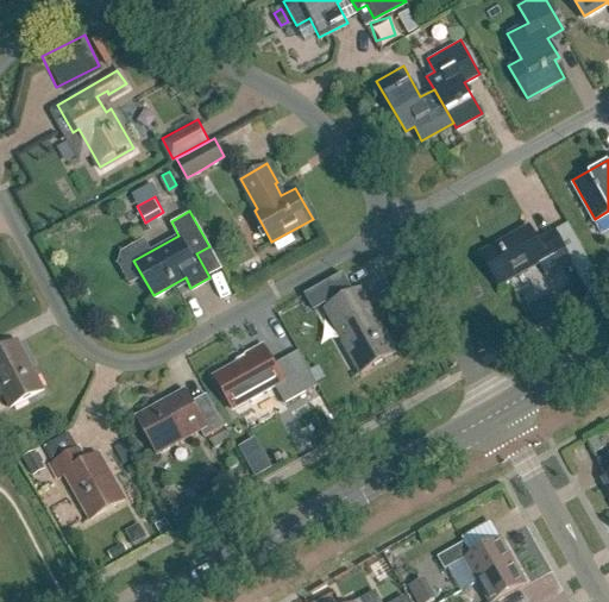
[(567,223),(537,237),(529,224),(481,250),(498,283),(539,261),(545,273),(571,258),(590,290),(602,283),(567,223)]
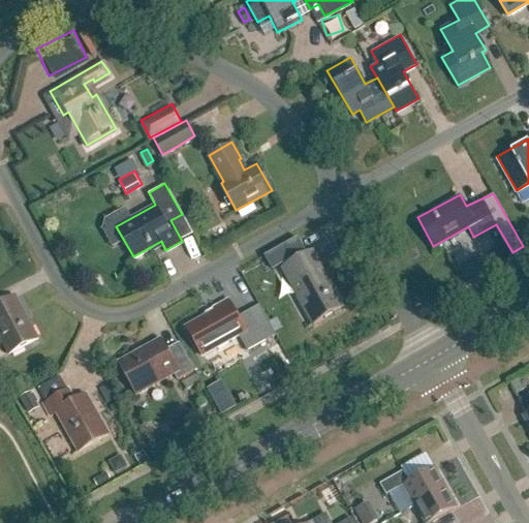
[(314,320),(344,304),(323,268),(328,266),(317,247),(283,267),(314,320)]
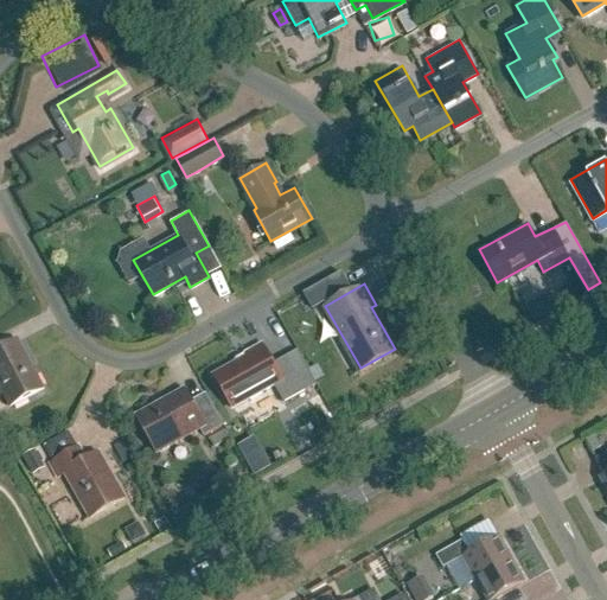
[(556,287),(544,294),(553,308),(564,301),(556,287)]
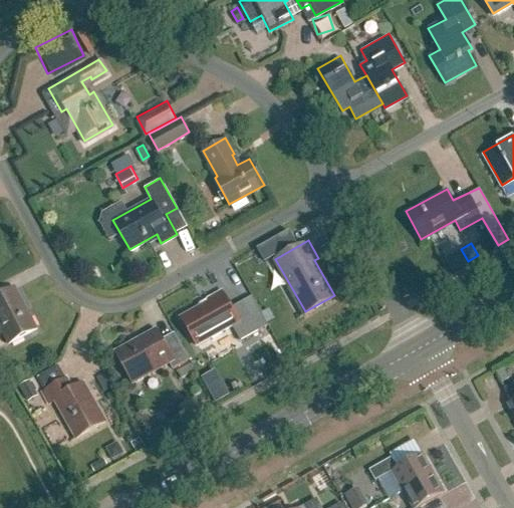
[(0,324),(9,341),(37,327),(15,286),(2,293),(0,290),(0,324)]
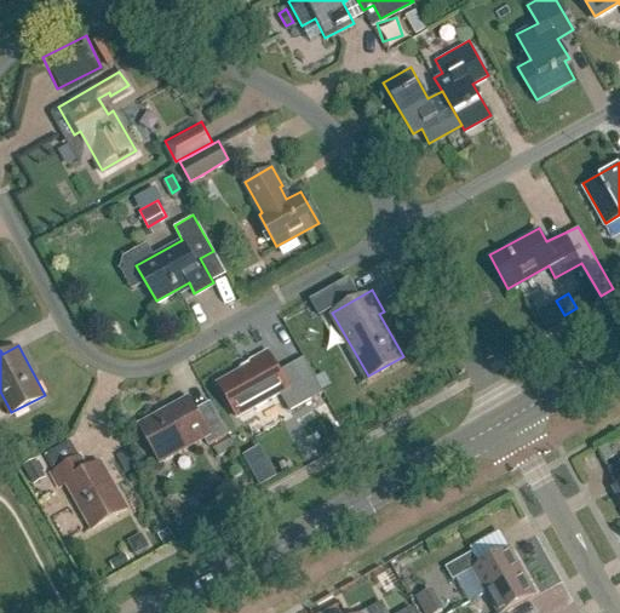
[(290,408),(313,396),(292,361),(277,370),(268,350),(250,360),(251,362),(218,382),(236,413),(280,390),(290,408)]
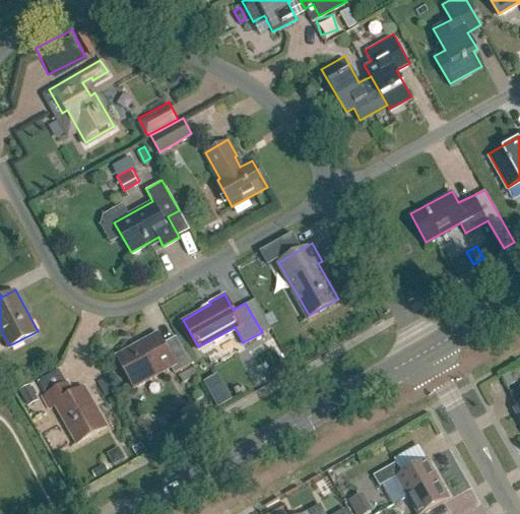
[(255,297),(245,303),(262,332),(272,326),(255,297)]
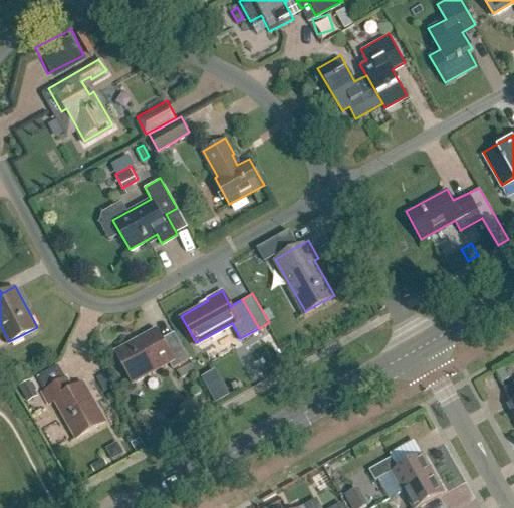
[(172,366),(189,357),(174,331),(162,337),(156,327),(114,349),(133,382),(169,361),(172,366)]
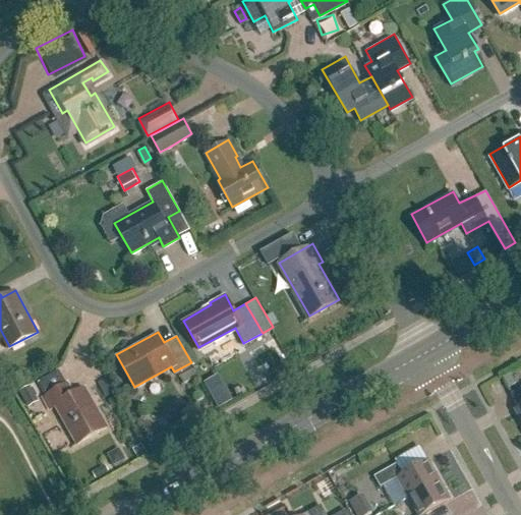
[(183,381),(197,373),(193,366),(180,375),(183,381)]
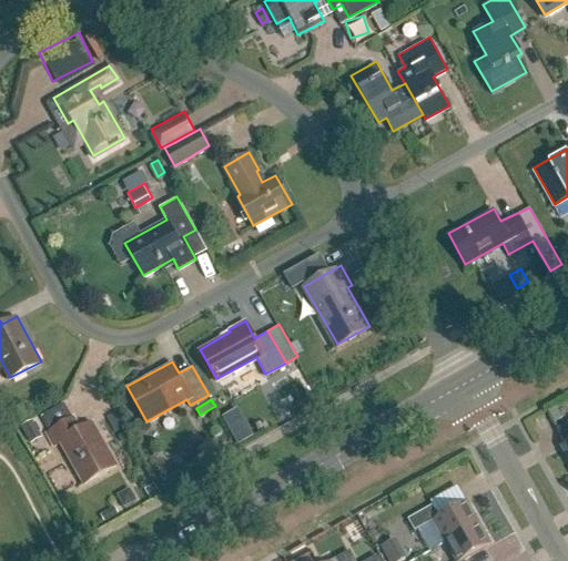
[(43,411),(52,427),(47,430),(54,444),(61,439),(83,481),(115,463),(93,421),(81,427),(74,415),(73,416),(63,400),(43,411)]
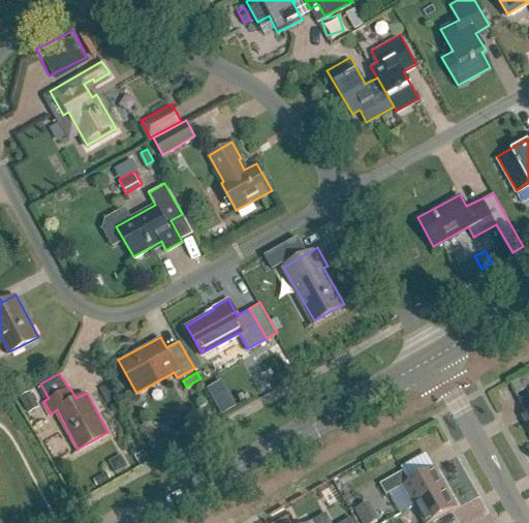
[(510,379),(517,391),(524,387),(518,375),(510,379)]
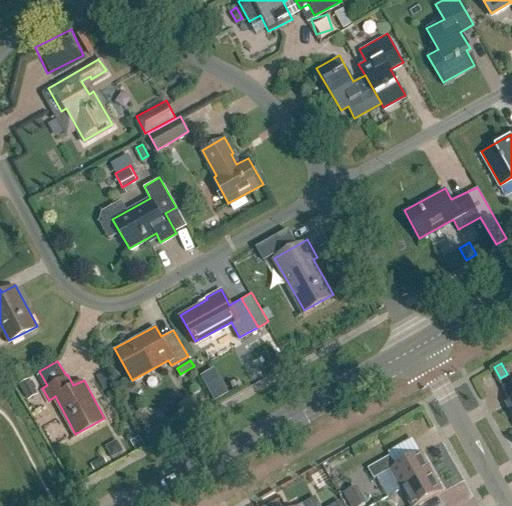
[(29,376),(20,381),(28,395),(38,390),(29,376)]
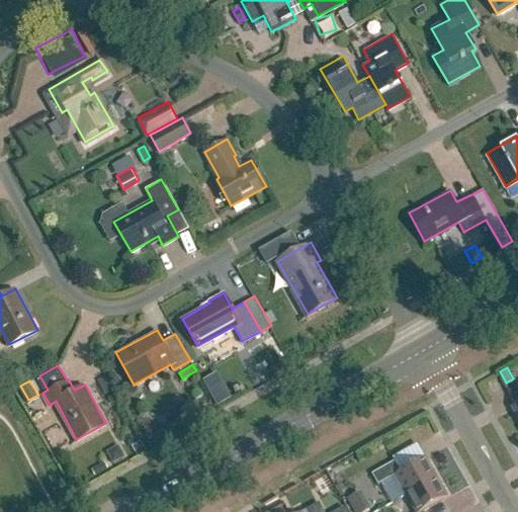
[(137,452),(146,448),(140,438),(132,443),(137,452)]
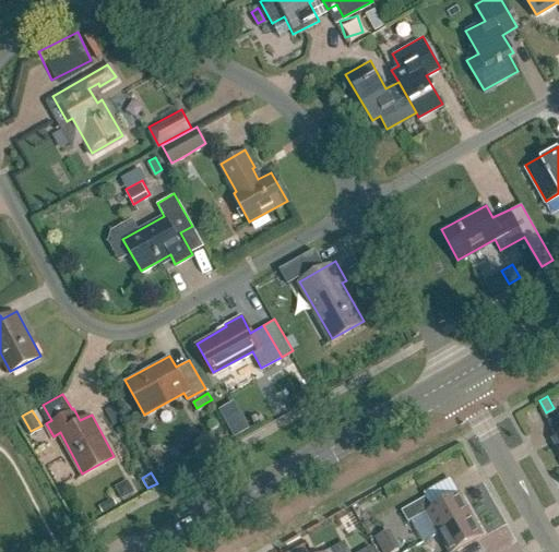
[(122,496),(134,490),(128,478),(116,484),(122,496)]
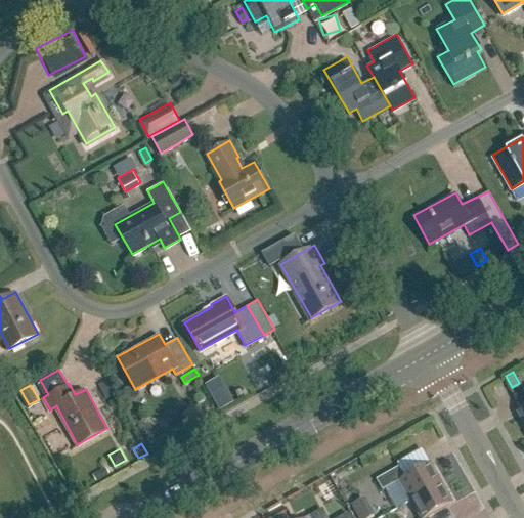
[(410,498),(442,479),(431,460),(405,474),(399,463),(377,476),(383,487),(400,477),(410,498)]
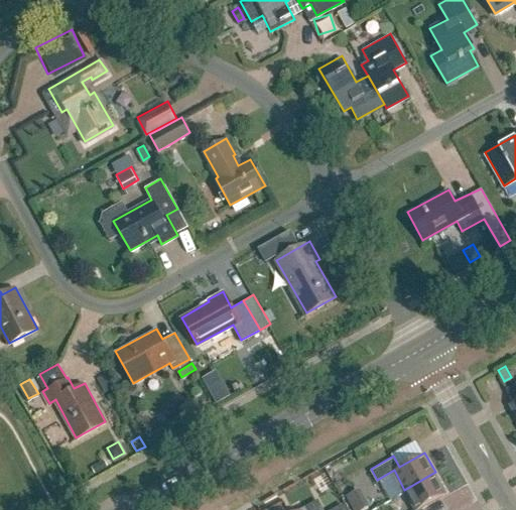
[(105,459),(99,462),(102,468),(108,465),(105,459)]
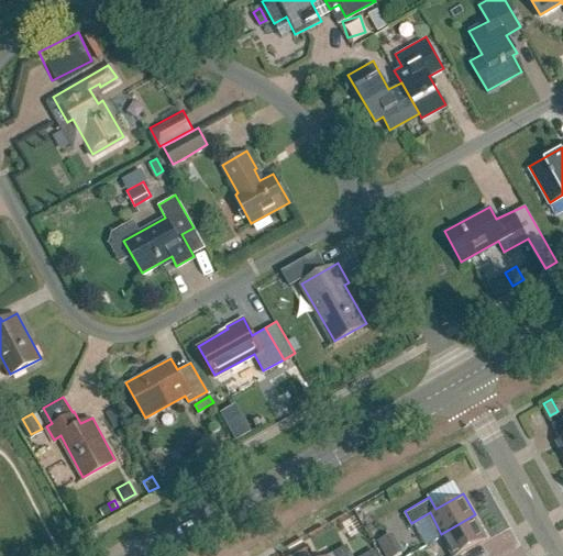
[(462,555),(460,552),(487,536),(475,514),(441,534),(453,555),(451,555),(462,555)]
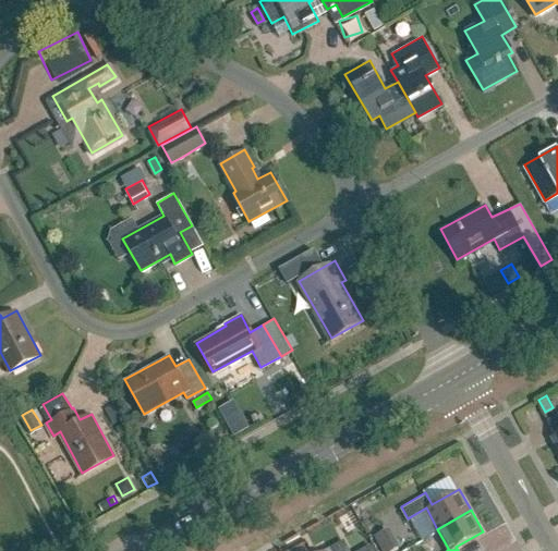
[(384,524),(370,533),(380,550),(381,550),(395,543),(384,524)]
